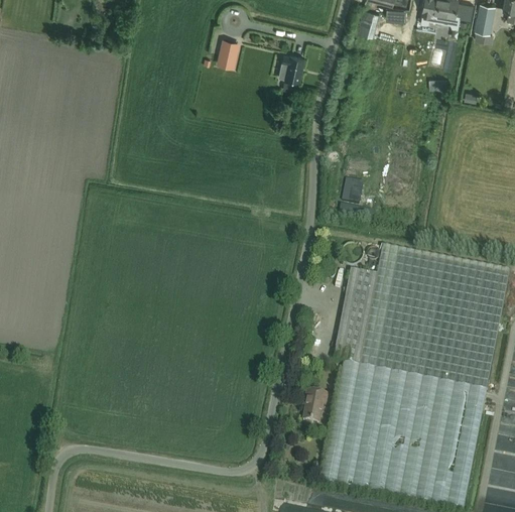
[(423,0),(421,18),(422,19),(423,20),(426,20),(428,19),(428,20),(429,16),(451,19),(453,23),(459,24),(461,14),(470,16),(473,2),(463,0),(423,0)]
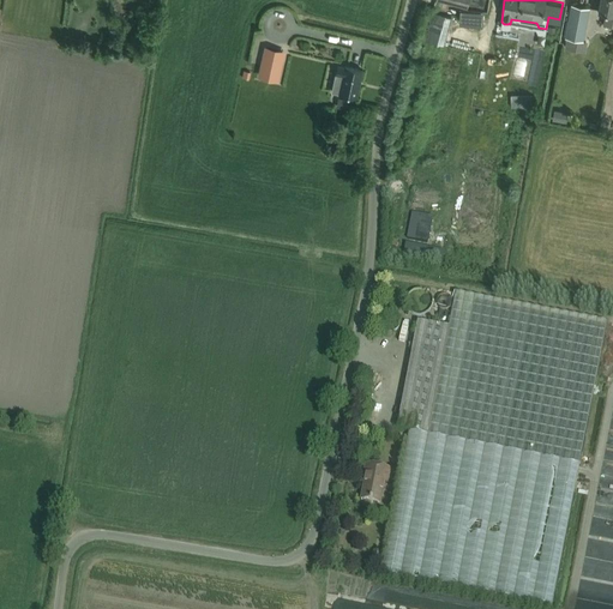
[(584,35),(590,2),(577,0),(571,0),(565,31),(584,35)]
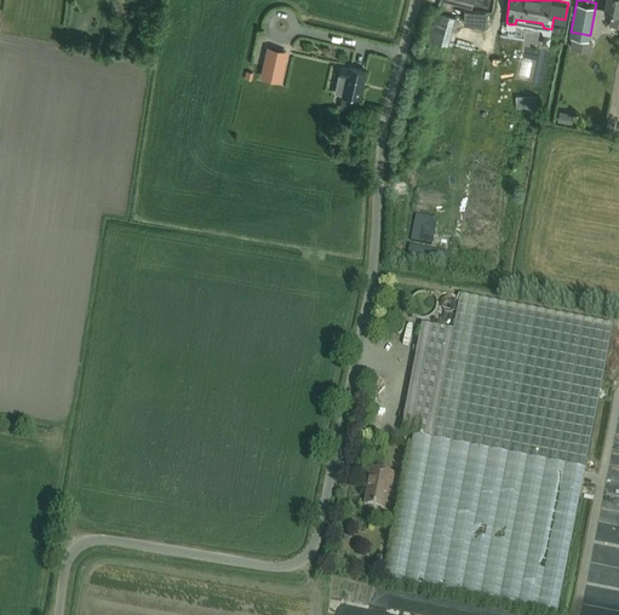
[(606,0),(605,6),(612,7),(609,19),(618,21),(618,0),(606,0)]
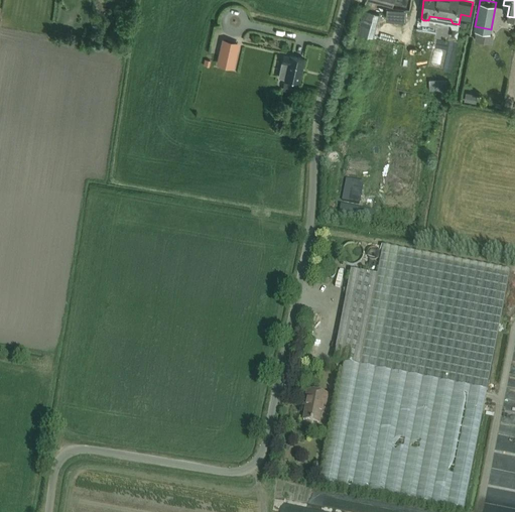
[(357,29),(367,32),(373,33),(379,9),(364,5),(357,29)]
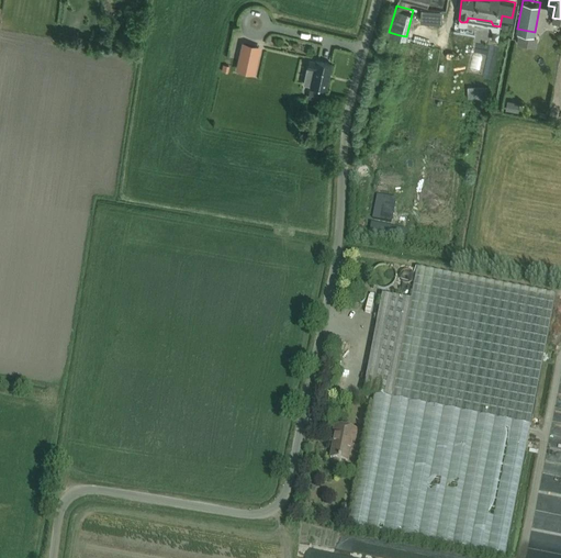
[(478,55),(487,56),(489,31),(479,31),(478,55)]
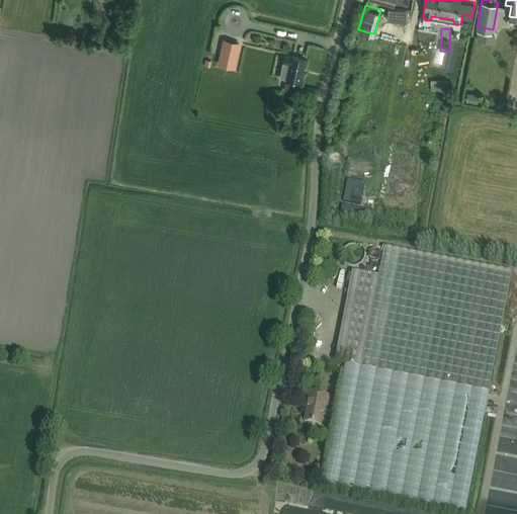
[(241,38),(224,34),(218,61),(235,65),(241,38)]
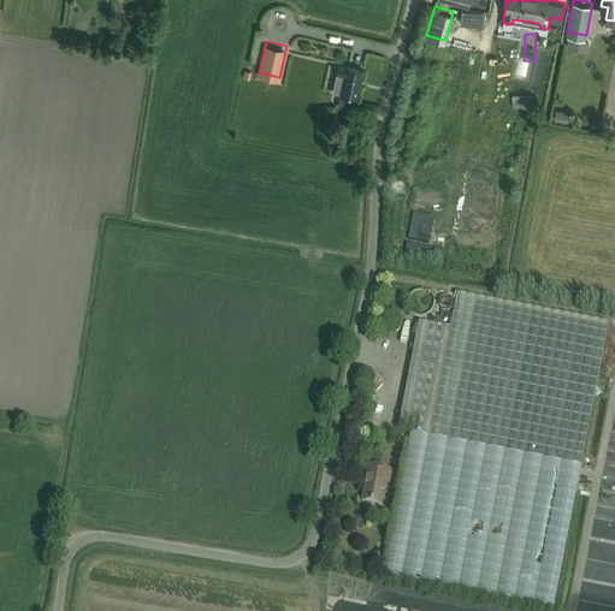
[(341,89),(359,93),(365,65),(347,61),(347,63),(339,60),(333,87),(341,89)]
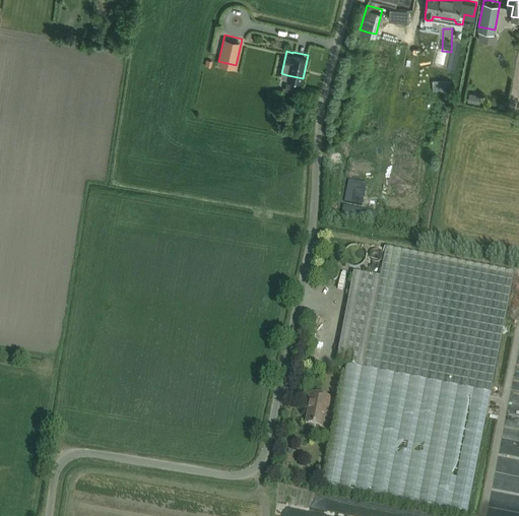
[(295,89),(297,81),(288,79),(287,87),(295,89)]
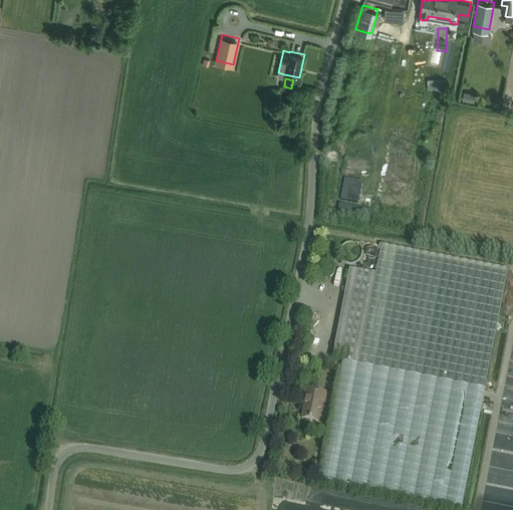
[(319,477),(329,479),(461,504),(485,385),(486,386),(508,266),(381,242),(375,271),(374,271),(375,268),(369,267),(368,270),(349,266),(332,355),(343,357),(319,477)]
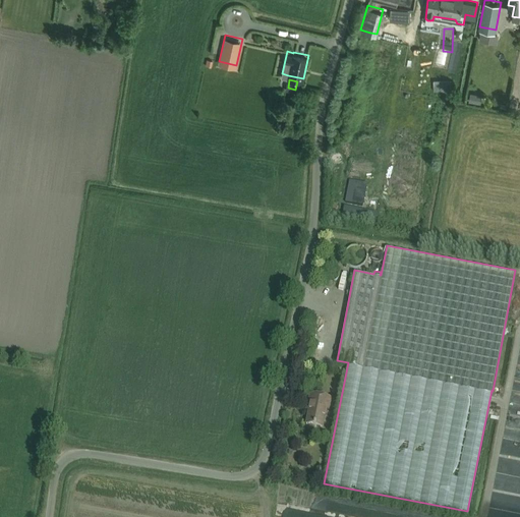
[(310,400),(306,421),(323,424),(327,406),(331,406),(333,395),(310,391),(308,400),(310,400)]
